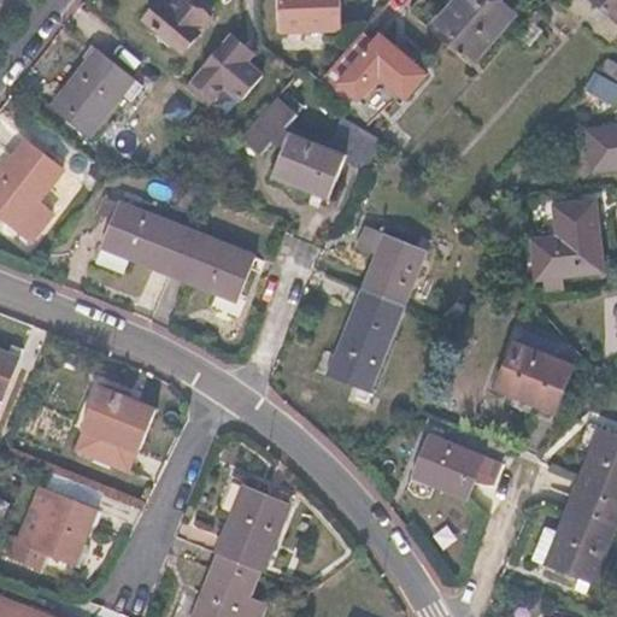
[(159,1),(145,18),(184,52),(211,18),(188,0),(171,0),(166,7),(159,1)]
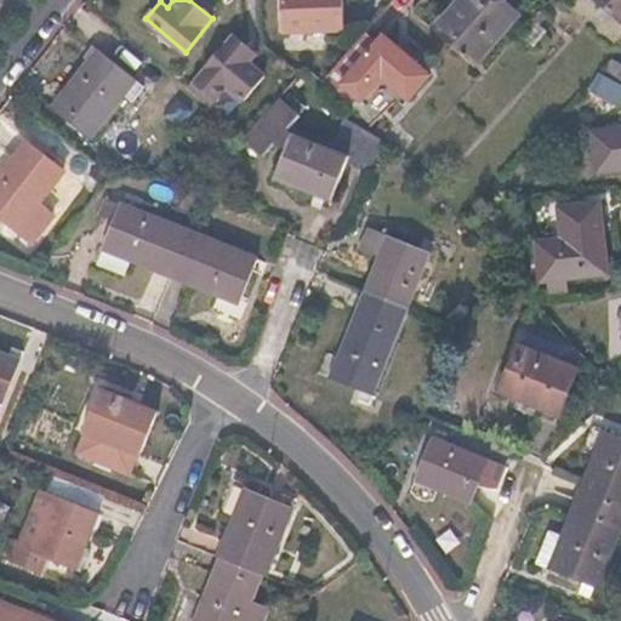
[(278,0),(281,32),(345,28),(342,0),(278,0)]
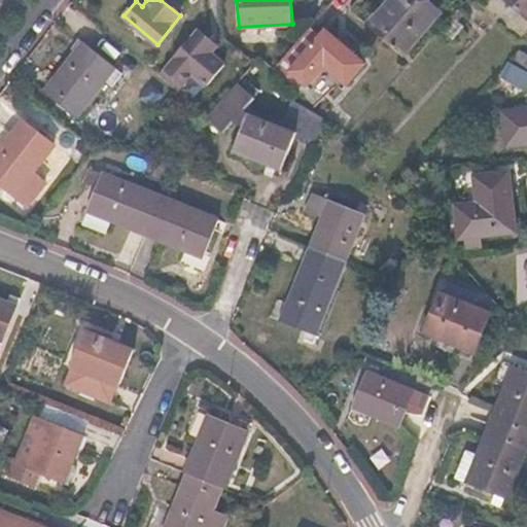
[(433,9),(422,0),(385,0),(367,23),(400,50),(433,9)]
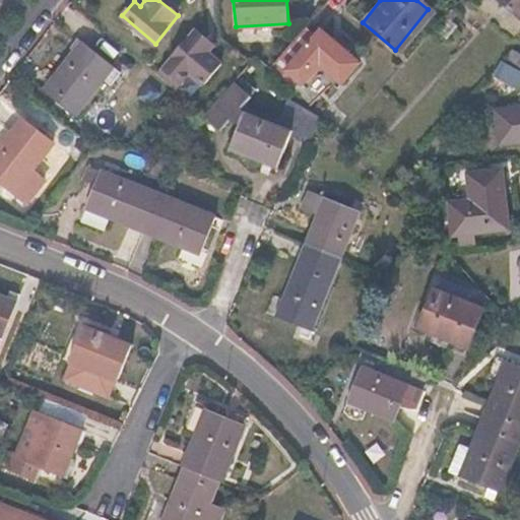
[(519,14),(519,0),(500,0),(519,16),(519,14)]
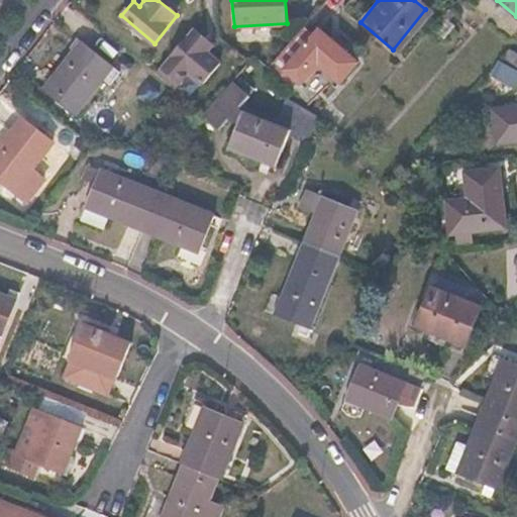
[(313,31),(304,23),(277,56),(268,67),(293,80),(300,72),(304,76),(316,62),(322,62),(340,77),(356,58),(317,25),(313,31)]
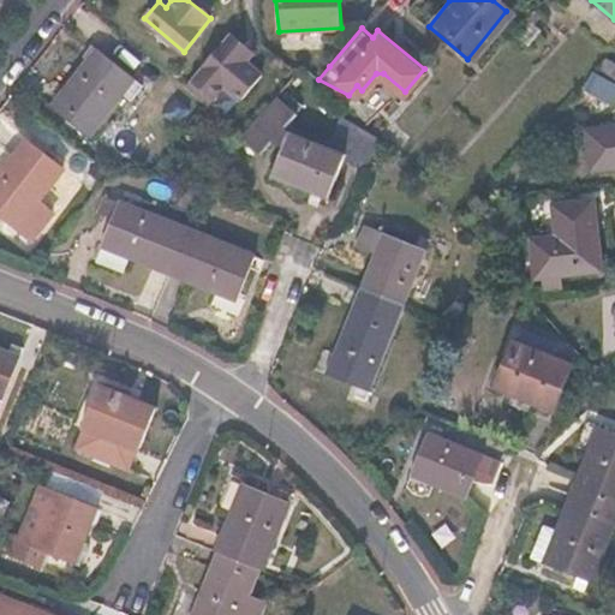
[(257,52),(231,30),(189,81),(210,97),(218,89),(234,102),(260,72),(248,64),(257,52)]
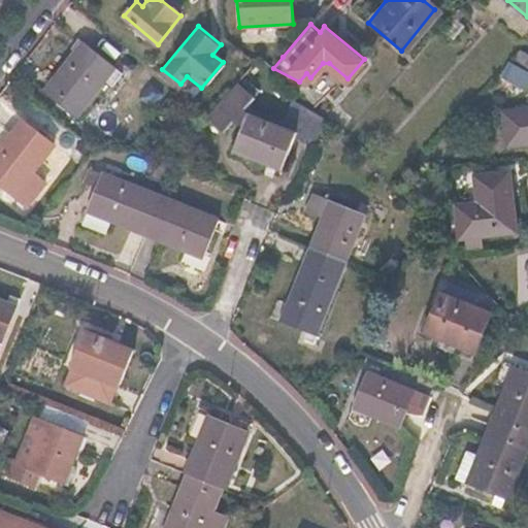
[(72,55),(75,57),(45,94),(73,116),(112,66),(83,41),(72,55)]
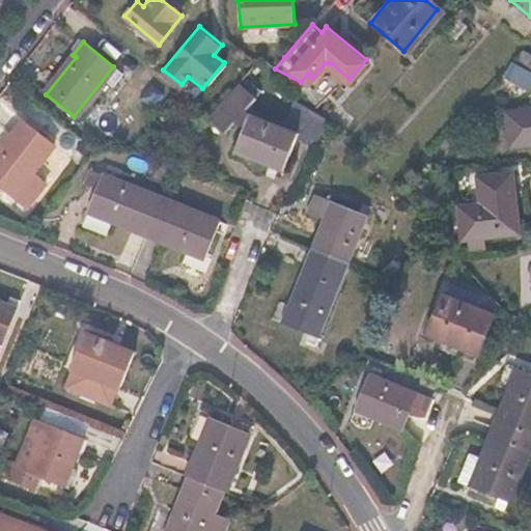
[(272,47),(262,58),(275,68),(284,57),(272,47)]
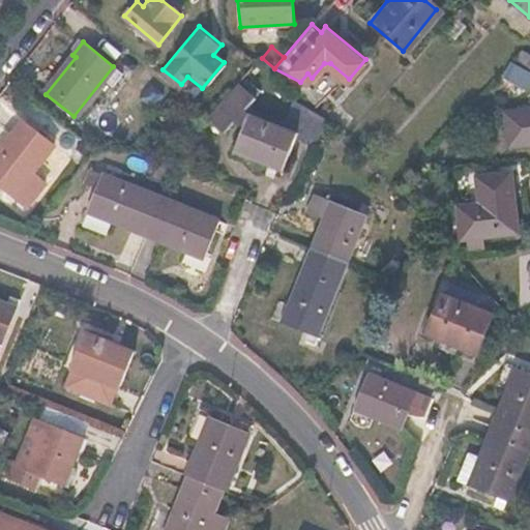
[(529,55),(520,50),(513,63),(529,71),(529,55)]
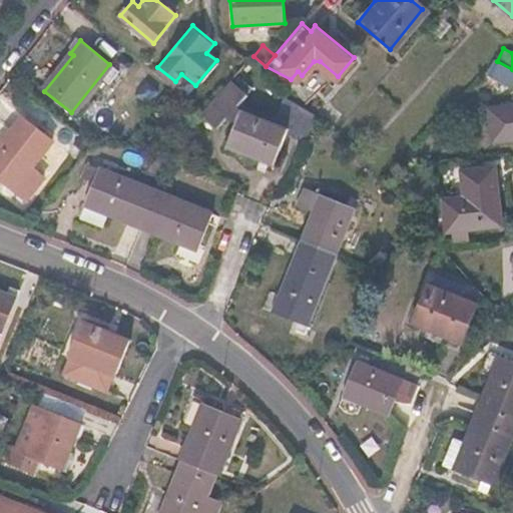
[(491,58),(480,70),(512,87),(512,69),(497,61),(491,58)]
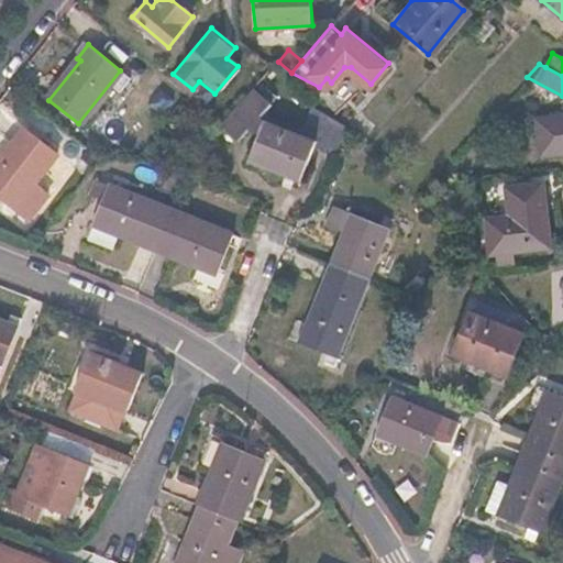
[(253,87),(242,78),(212,114),(224,124),(253,87)]
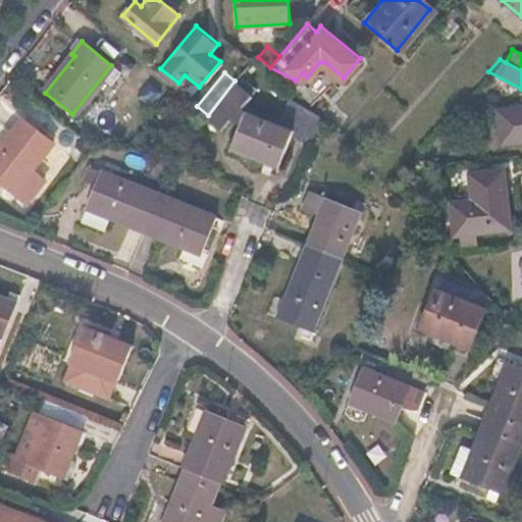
[(236,80),(235,81),(208,115),(223,128),(231,118),(241,123),(245,113),(240,108),(252,93),(236,80)]
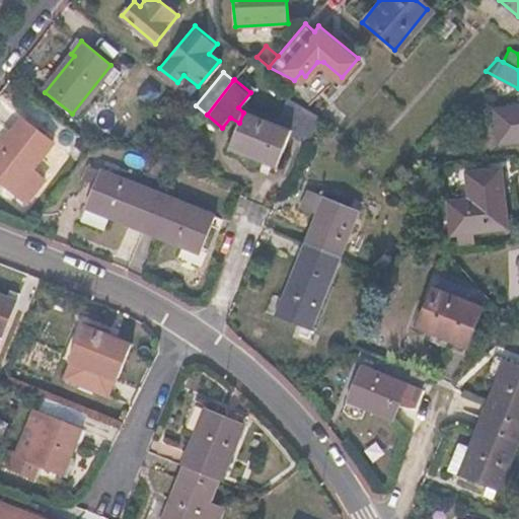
[(320,117),(293,87),(277,127),(290,131),(289,133),(310,140),(320,117)]
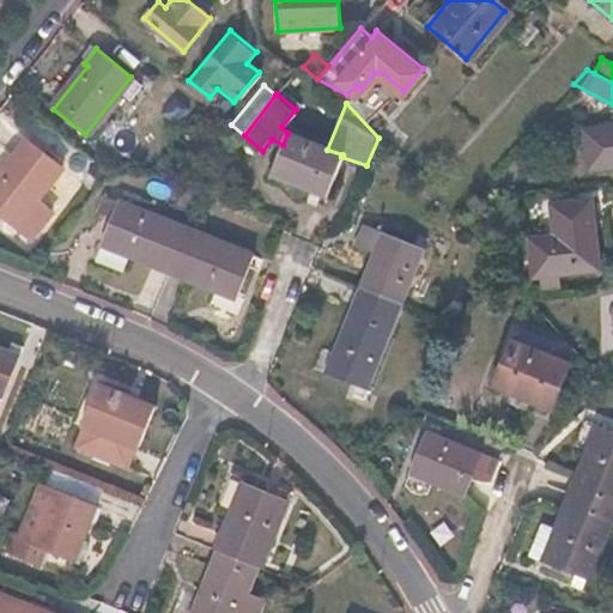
[(583,128),(577,128),(582,170),(588,170),(587,167),(612,163),(612,127),(583,131),(583,128)]
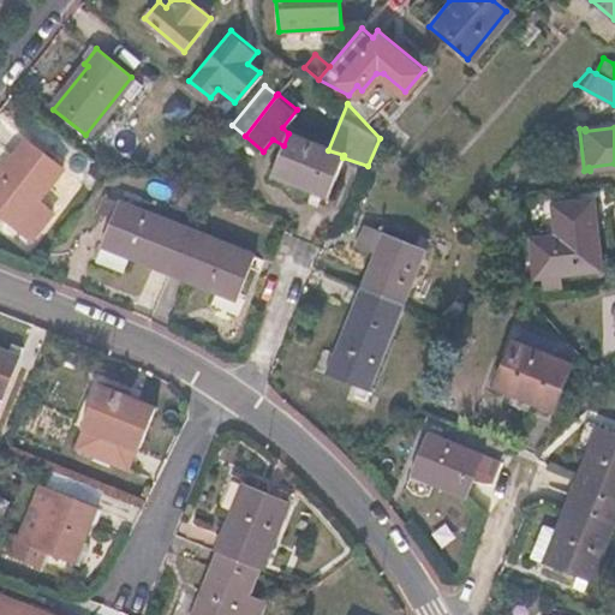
[(288,133),(284,145),(272,174),(327,197),(342,157),(344,155),(328,150),(288,133)]
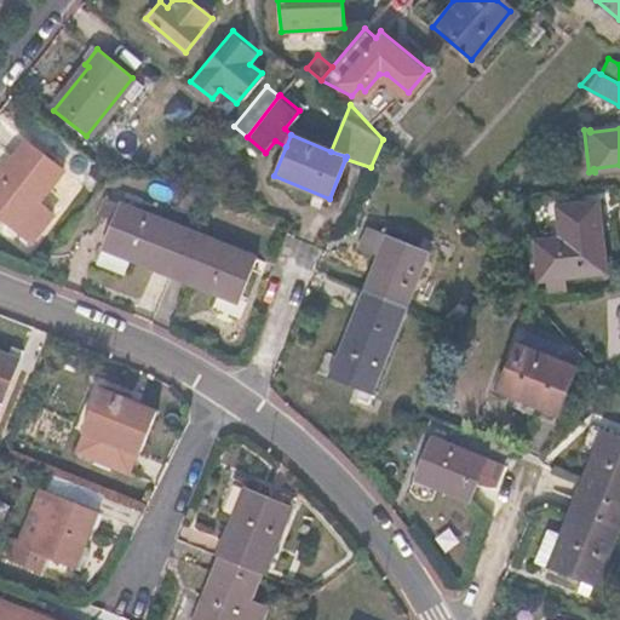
[(0,218),(27,240),(51,211),(36,199),(59,171),(27,145),(0,178),(0,218)]
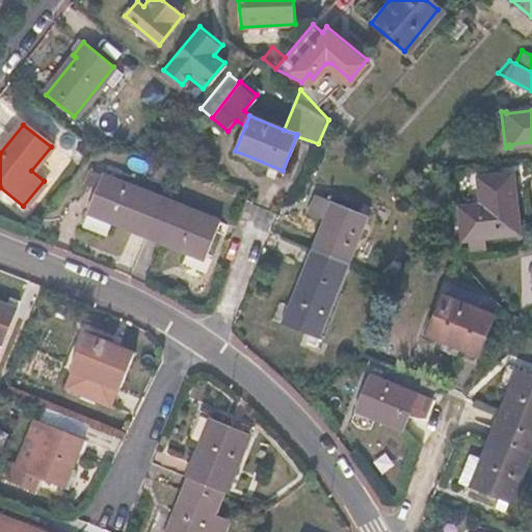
[(481,202),(458,205),(462,240),(522,234),(522,230),(520,231),(512,176),(514,176),(514,171),(476,177),(476,180),(479,180),(481,202)]
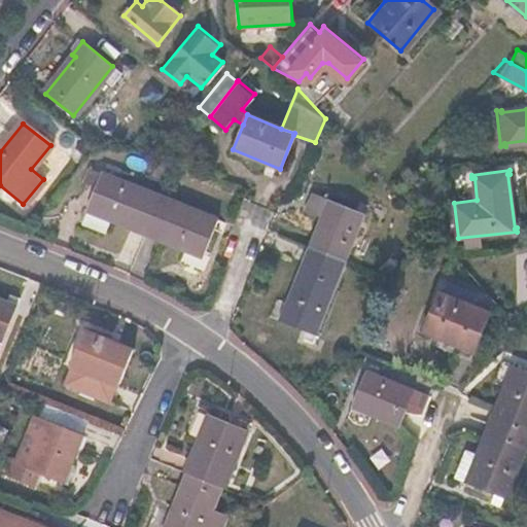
[(113,179),(101,174),(86,210),(112,220),(145,234),(186,250),(204,257),(217,221),(204,216),(203,219),(157,201),(112,182),(113,179)]
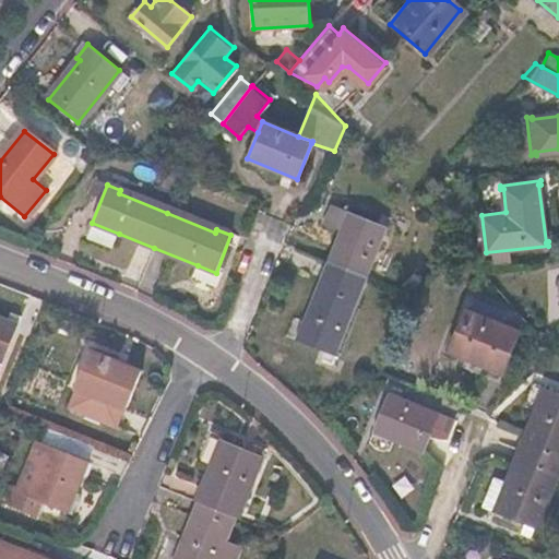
[(337,230),(342,232),(330,262),(304,325),(297,342),(337,357),(342,345),(339,344),(357,295),(361,297),(369,277),(366,276),(380,239),(383,240),(388,228),(345,212),(344,214),(337,230)]
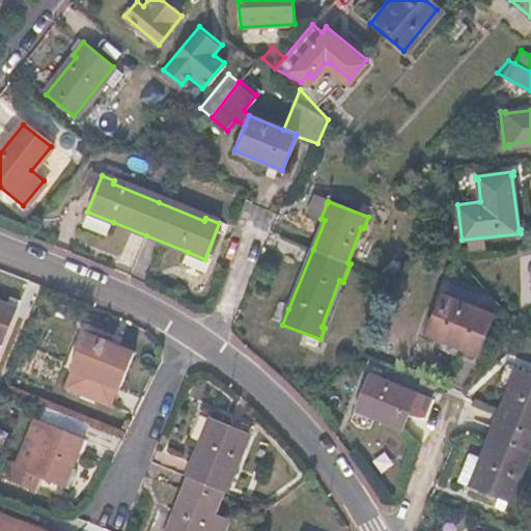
[(481,290),(453,280),(447,297),(476,306),(481,290)]
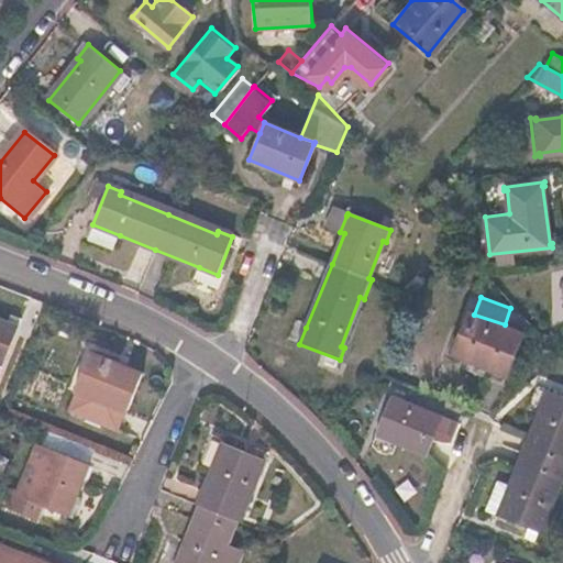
[(21,320),(8,315),(6,321),(19,327),(21,320)]
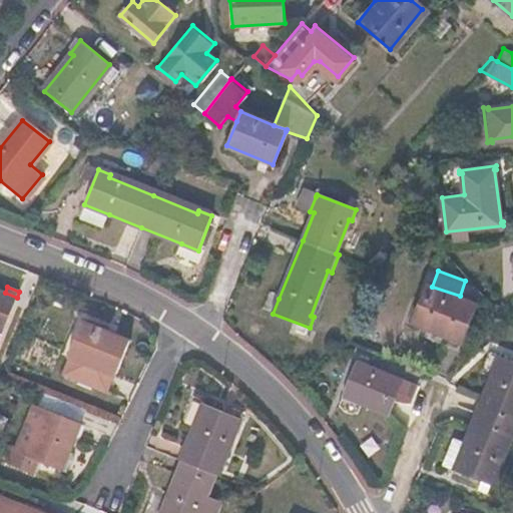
[(460,296),(432,287),(418,323),(431,327),(429,331),(445,336),(446,333),(464,339),(477,302),(460,296)]
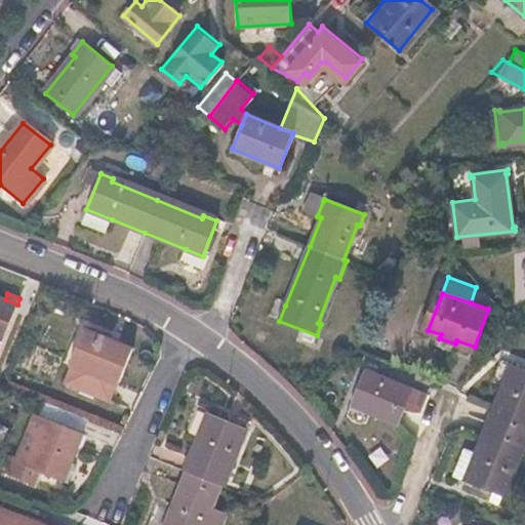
[(0,348),(17,305),(5,299),(4,303),(0,300),(0,348)]
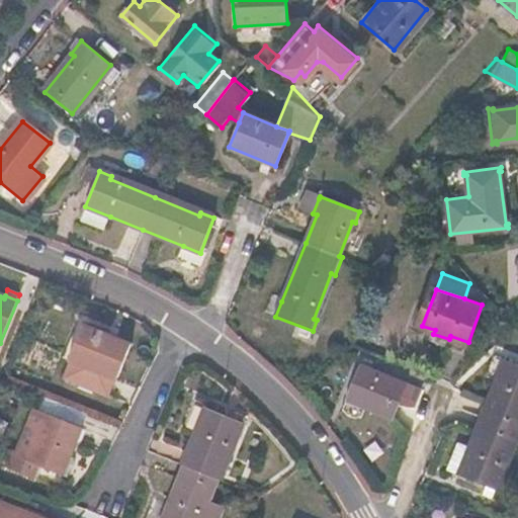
[(133,343),(84,325),(70,362),(117,380),(133,343)]
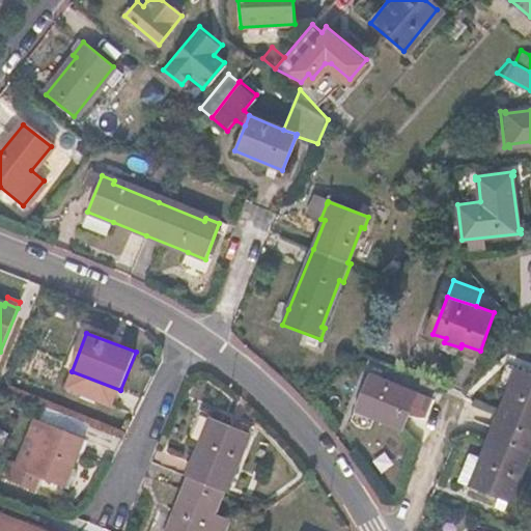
[(530,372),(521,368),(512,390),(496,429),(479,468),(471,487),(509,503),(513,492),(510,491),(530,443),(530,441),(530,372)]
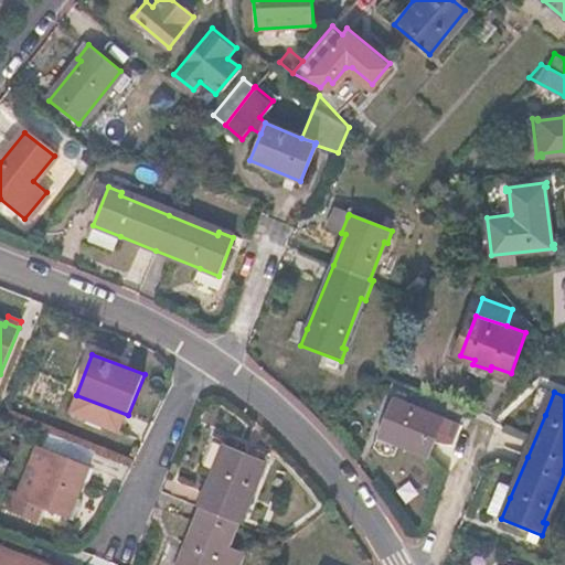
[(407,404),(392,397),(376,438),(428,458),(443,420),(406,406),(407,404)]
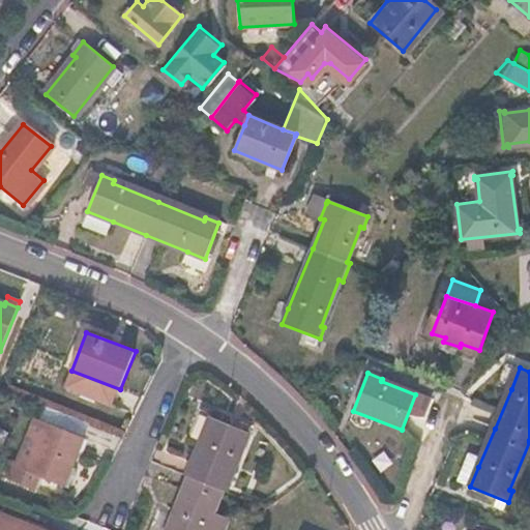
[(182,500),(178,499),(165,529),(224,529),(228,521),(213,514),(223,492),(242,445),(246,447),(252,435),(215,419),(192,478),(182,500)]
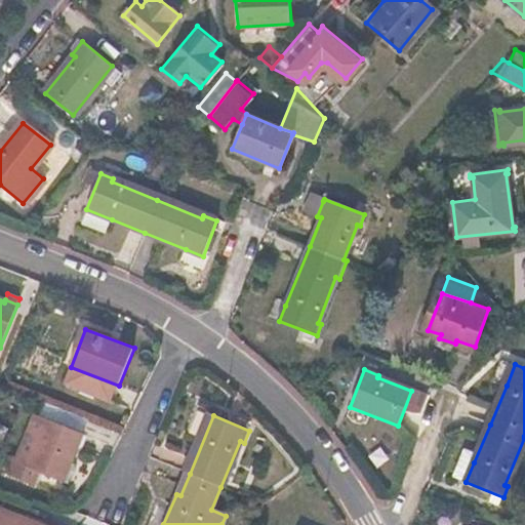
[(82,435),(34,416),(16,458),(12,457),(5,473),(34,484),(39,473),(63,482),(82,435)]
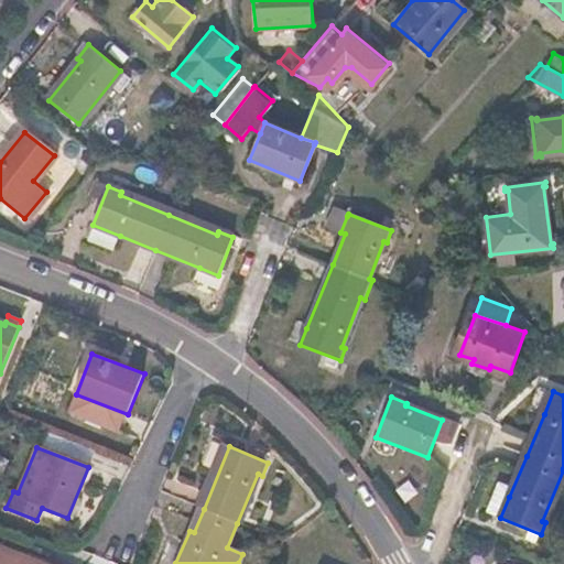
[(32,563),(0,551),(0,563),(43,563),(42,563),(32,563)]
